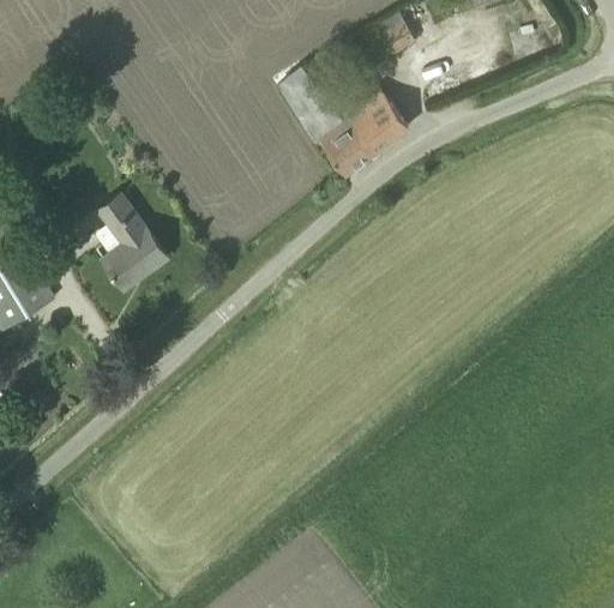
[(399,14),(357,38),(373,67),(415,43),(399,14)]
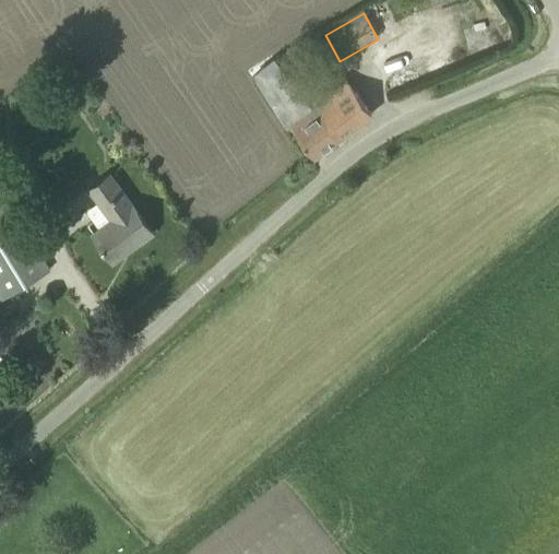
[(264,105),(289,96),(281,73),(257,82),(264,105)]
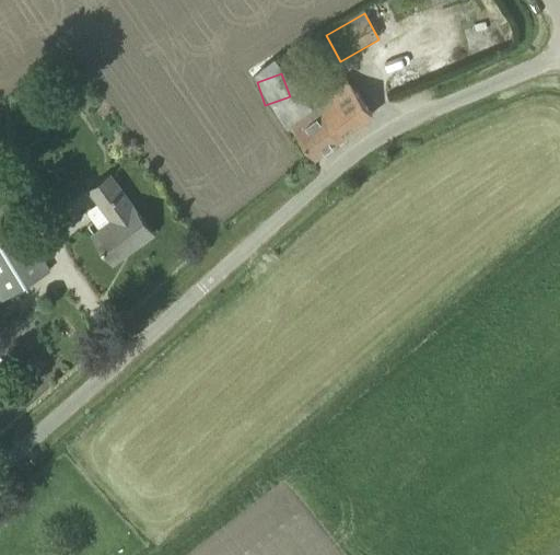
[(315,161),(372,119),(346,83),(289,125),(315,161)]
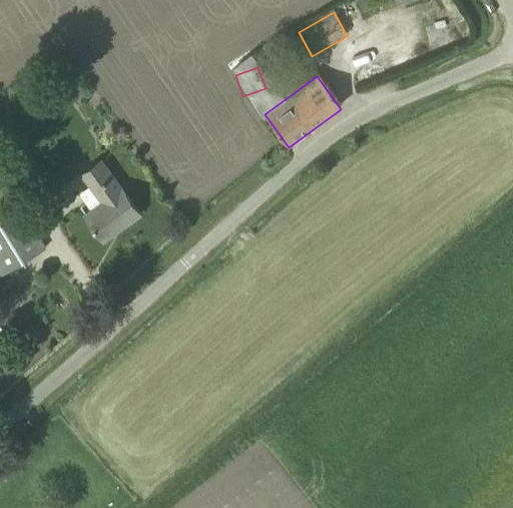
[(103,243),(140,217),(121,192),(100,164),(82,178),(103,206),(85,219),(103,243)]
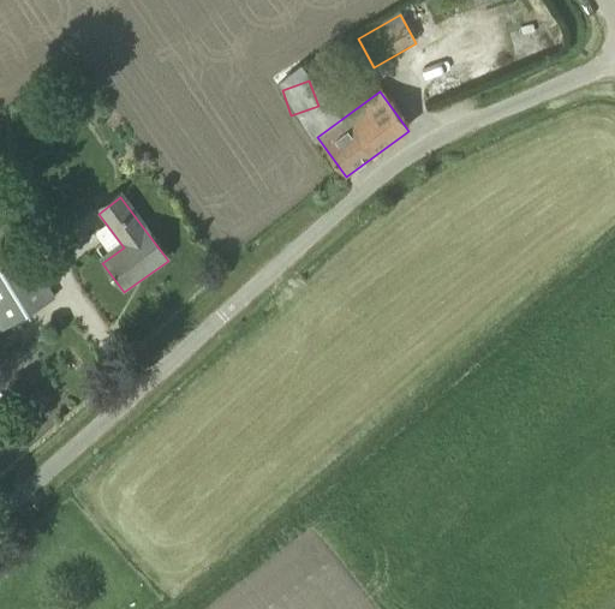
[(0,328),(4,334),(54,303),(0,215),(0,328)]
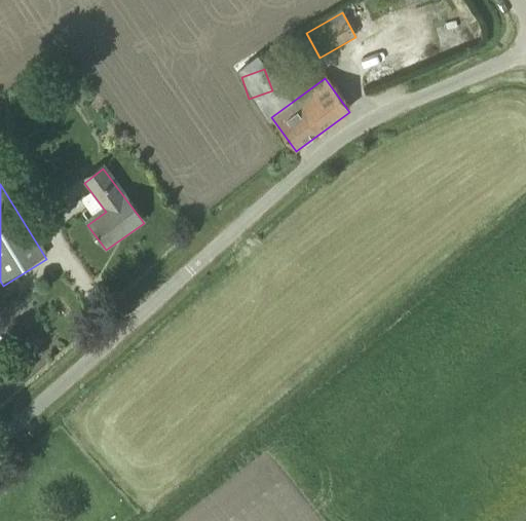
All buildings are outlined.
